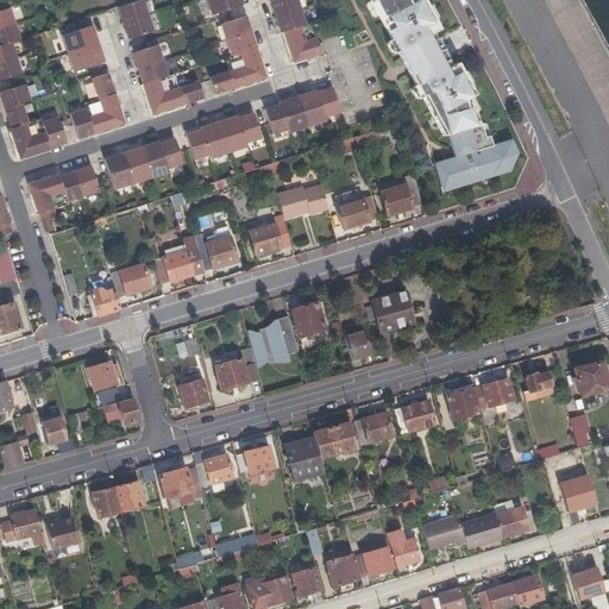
[(144,14),(139,0),(135,0),(114,7),(117,14),(119,23),(144,14)]
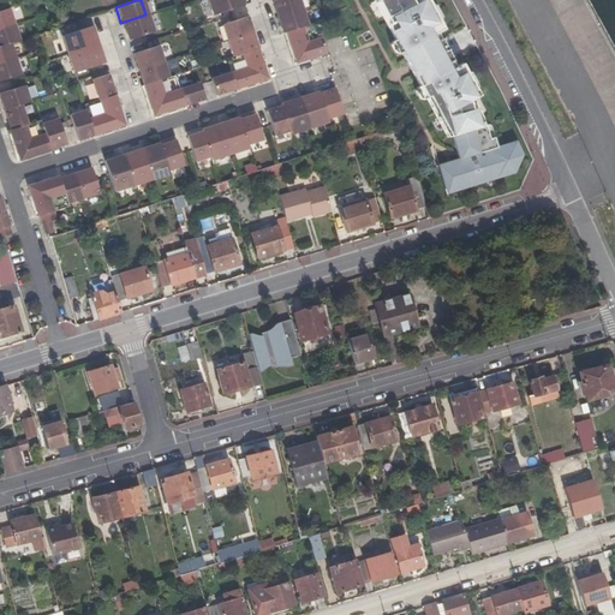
[(203,0),(209,15),(226,10),(240,5),(238,0),(203,0)]
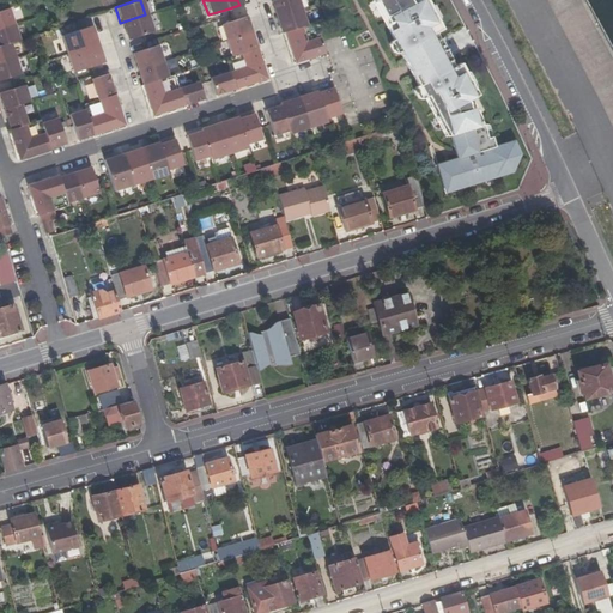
[(269,0),(267,1),(269,7),(273,17),(297,10),(293,0),(269,0)]
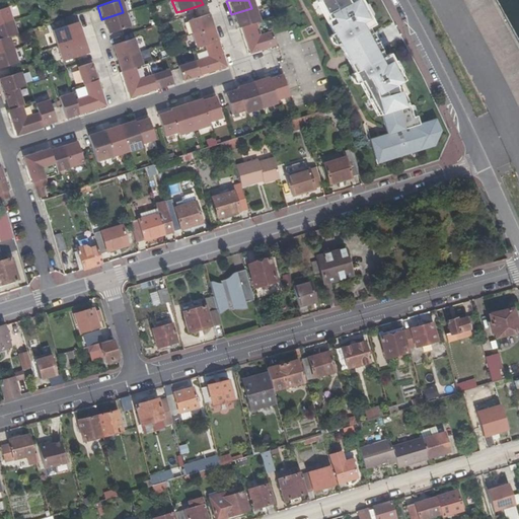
[(318,0),(346,50),(350,48),(355,57),(351,60),(379,112),(383,109),(389,130),(373,135),(381,159),(437,142),(443,127),(438,115),(423,120),(420,113),(416,114),(410,94),(401,80),(406,77),(403,70),(400,71),(394,60),(397,59),(392,51),(382,56),(378,49),(375,50),(368,36),(371,34),(367,26),(376,21),(372,13),(370,14),(364,3),(366,2),(364,0),(318,0)]
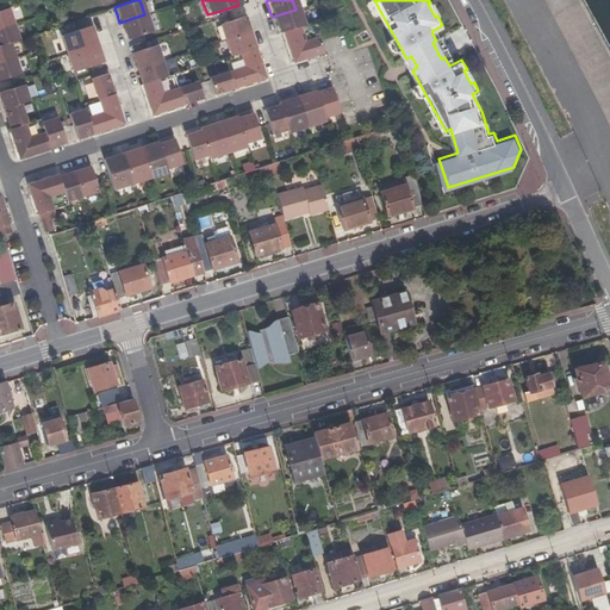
[(0,26),(12,23),(7,7),(0,10),(0,26)]
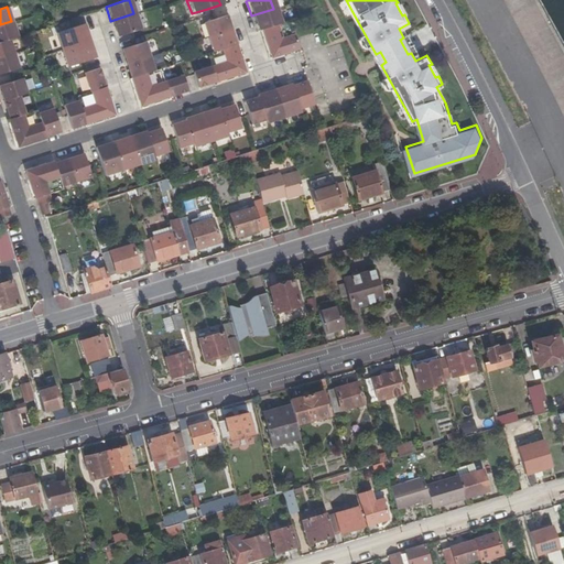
[(128,31),(138,28),(133,13),(110,21),(112,25),(116,35),(128,31)]
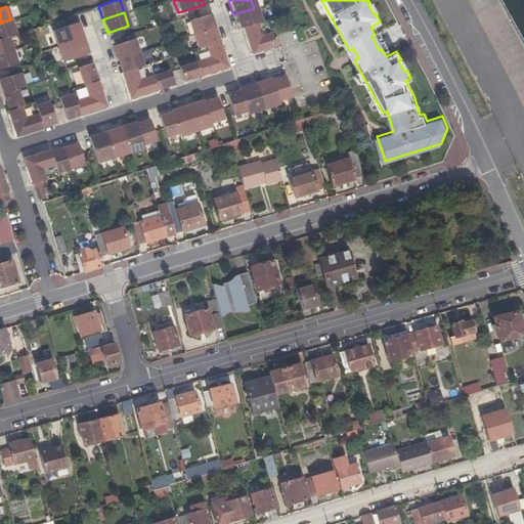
[(190,35),(193,34),(212,28),(209,18),(208,14),(195,18),(186,22),(190,35)]
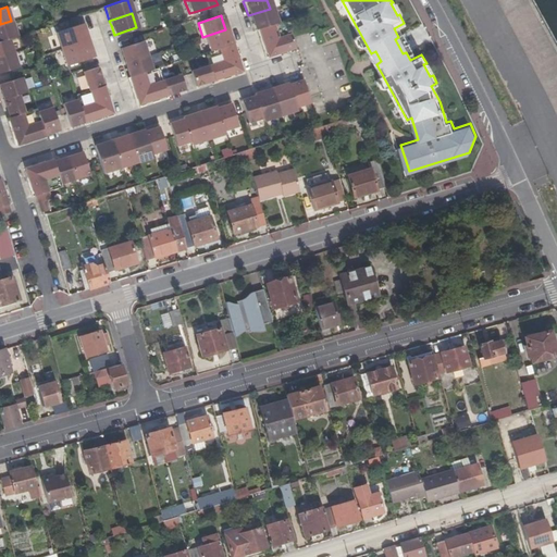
[(15,36),(11,21),(0,24),(0,40),(9,38),(15,36)]
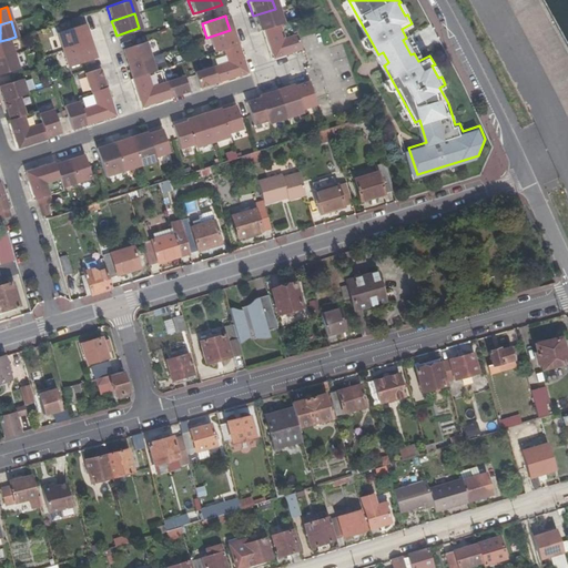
[(83,23),(70,28),(56,32),(61,50),(89,40),(85,31),(83,23)]
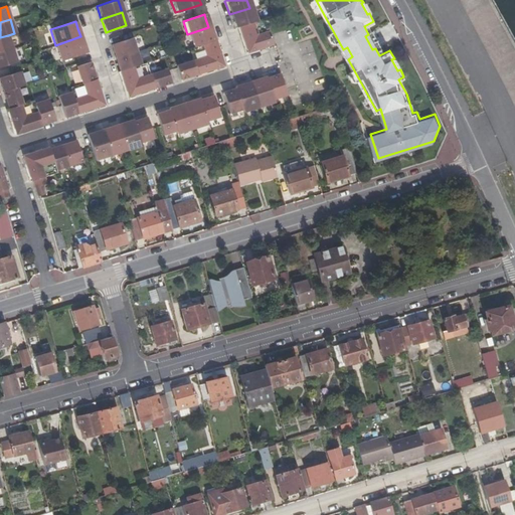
[(266,32),(254,35),(249,22),(235,27),(244,53),(244,52),(270,44),(266,32)]
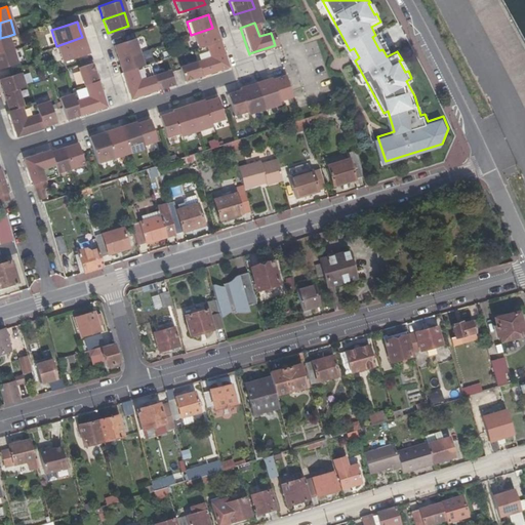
[(212,28),(194,34),(191,35),(196,48),(203,46),(217,41),(214,33),(212,28)]
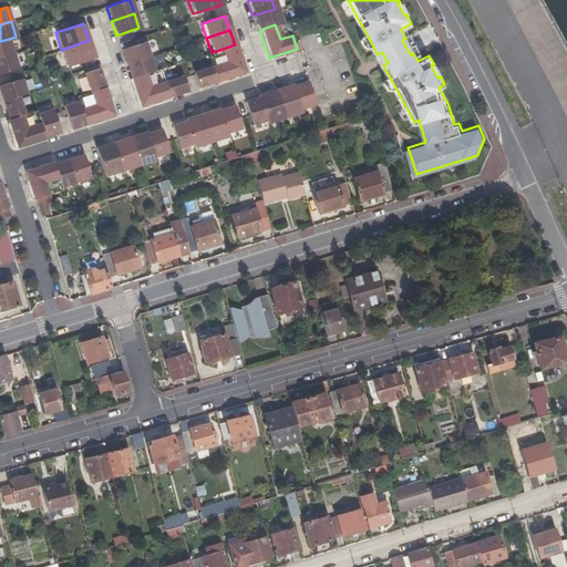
[(410,54),(413,53),(405,38),(402,40),(410,54)]
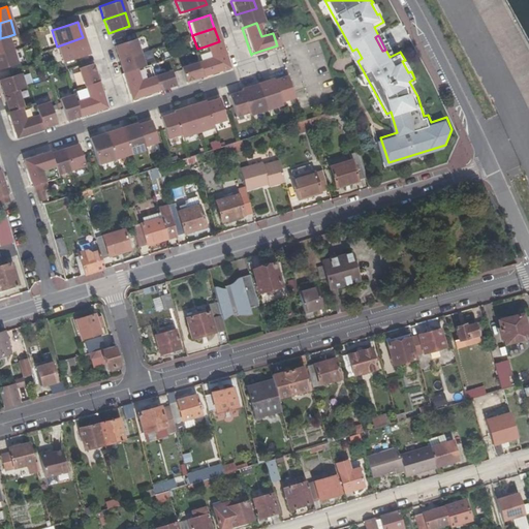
[(0,53),(11,49),(8,36),(0,38),(0,53)]
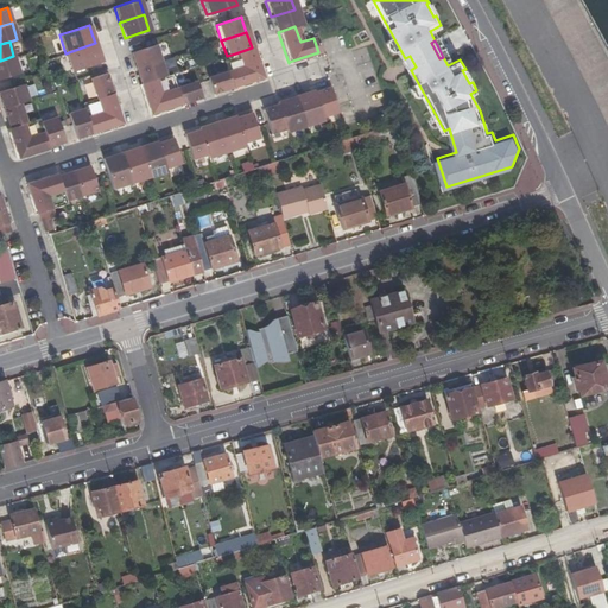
[(71,71),(87,65),(101,61),(96,49),(95,43),(65,54),(71,71)]
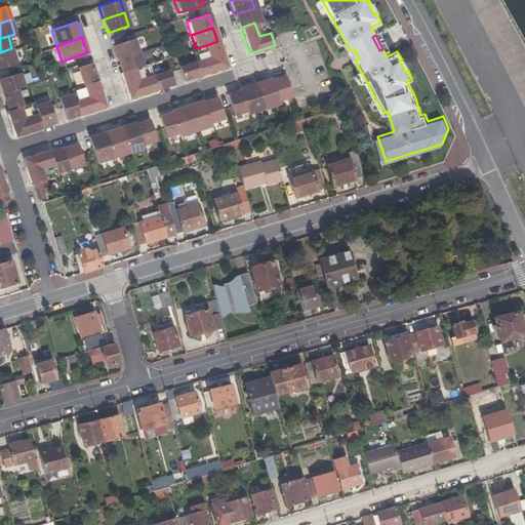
[(133,38),(123,42),(112,45),(114,51),(116,58),(137,52),(133,38)]
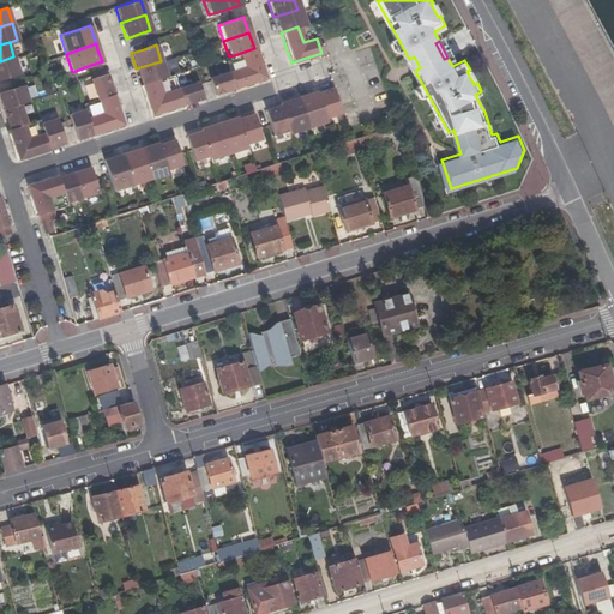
[(258,59),(254,48),(238,54),(242,68),(228,73),(233,88),(248,83),(264,78),(258,59)]
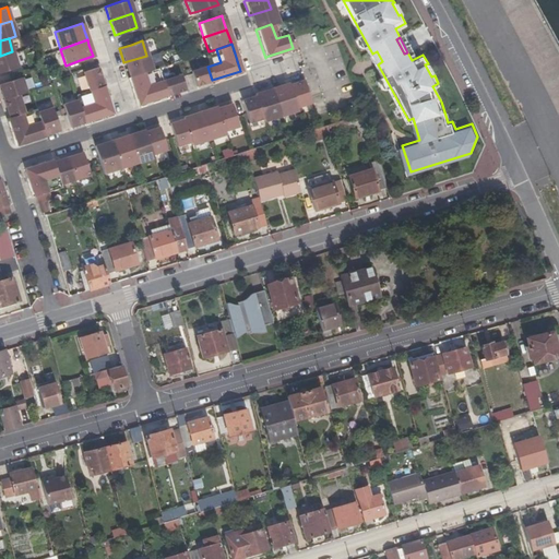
[(0,71),(7,70),(18,67),(12,51),(0,56),(0,71)]
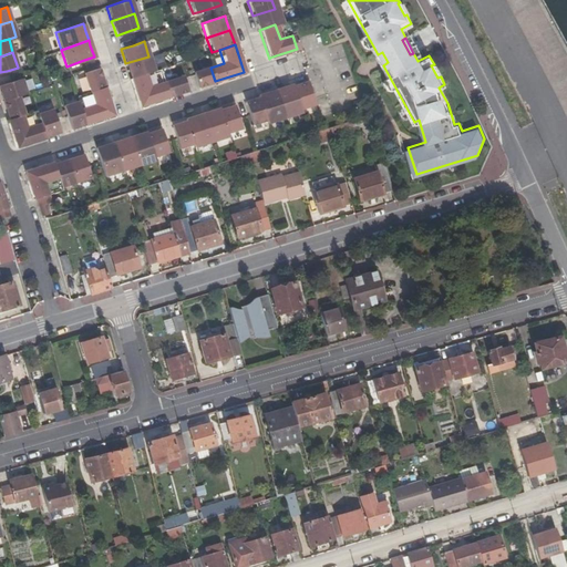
[(378,54),(383,65),(388,62),(382,52),(378,54)]
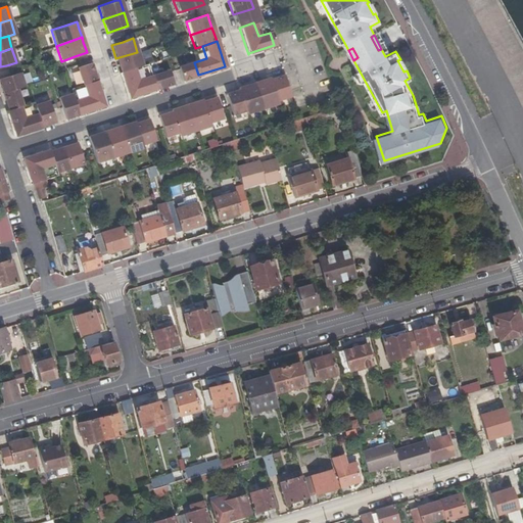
[(117,64),(120,73),(133,68),(142,65),(137,52),(115,58),(117,64)]
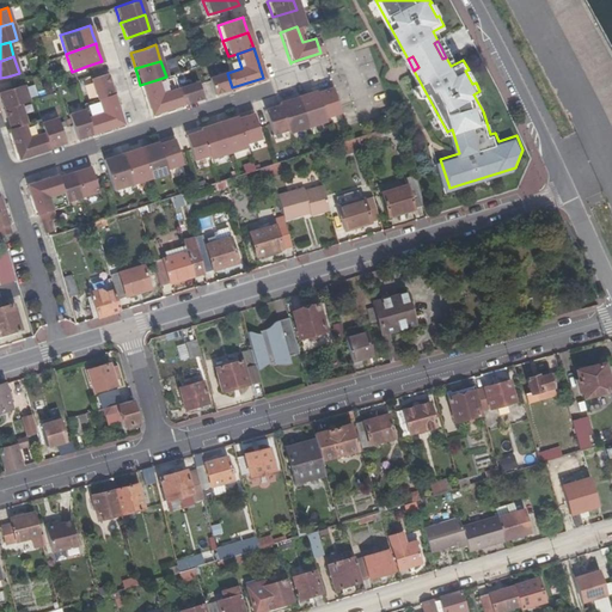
[(96,99),(97,98),(112,93),(108,80),(105,73),(91,78),(89,78),(96,99)]
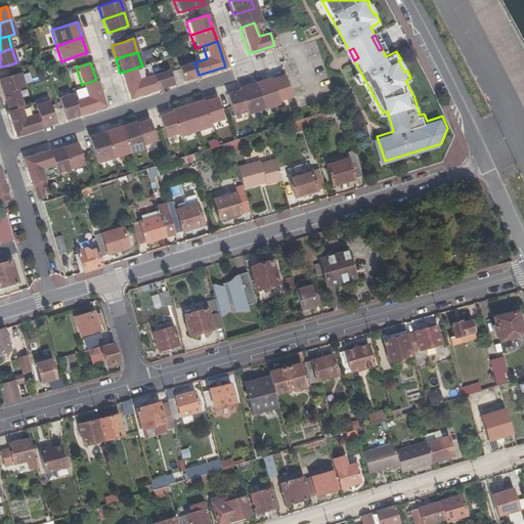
[(188,79),(199,75),(194,62),(177,69),(181,81),(188,79)]
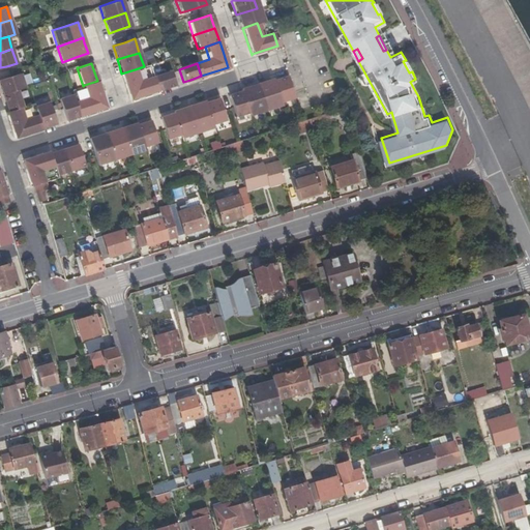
[(139,82),(135,69),(121,74),(125,84),(130,99),(144,94),(156,90),(152,78),(139,82)]
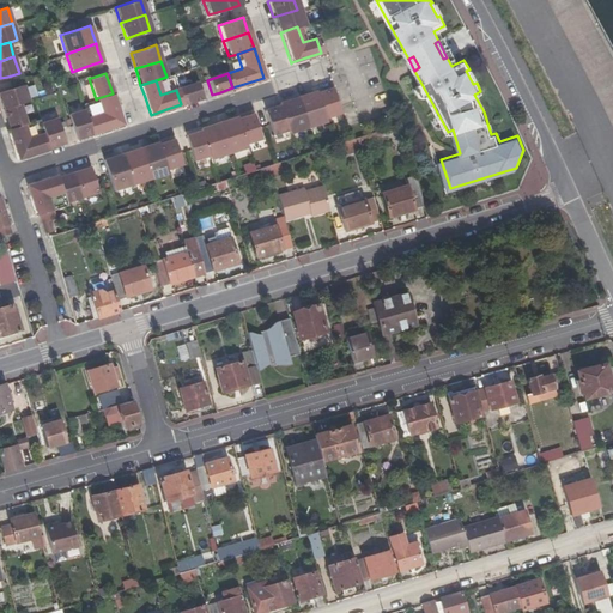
[(196,83),(176,90),(181,104),(189,102),(201,98),(196,83)]
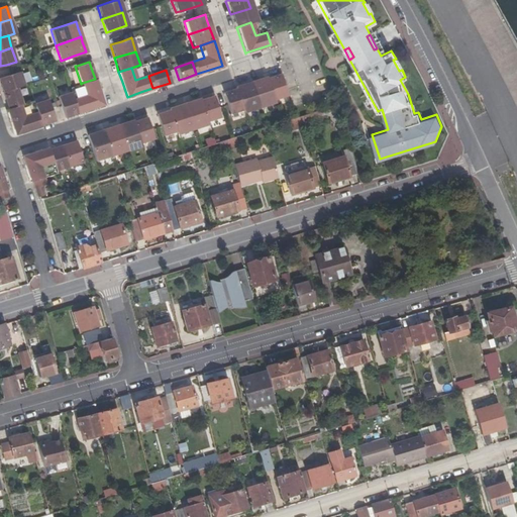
[(0,85),(2,92),(15,88),(23,85),(19,72),(9,75),(0,77),(0,85)]
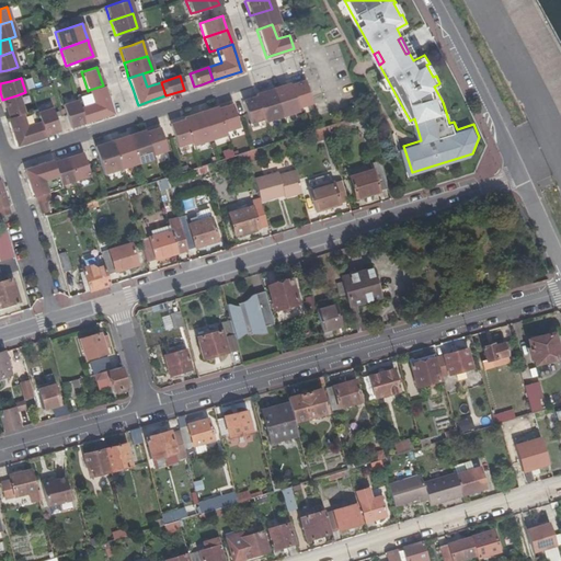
[(295,107),(309,103),(302,81),(300,81),(295,83),(288,86),(295,107)]
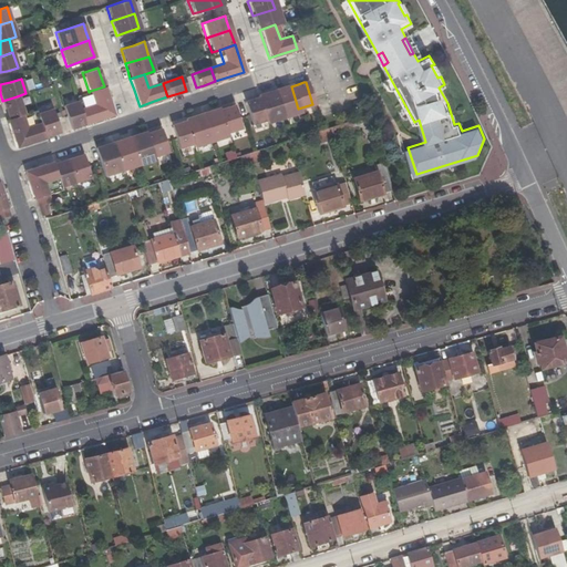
[(299,112),(298,109),(291,86),(290,84),(280,88),(274,90),(282,117),(299,112)]
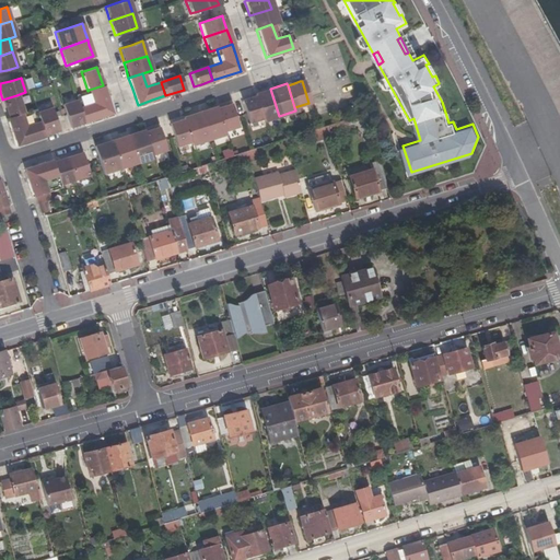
[(89,90),(92,102),(79,106),(83,123),(101,117),(112,113),(106,97),(103,85),(89,90)]
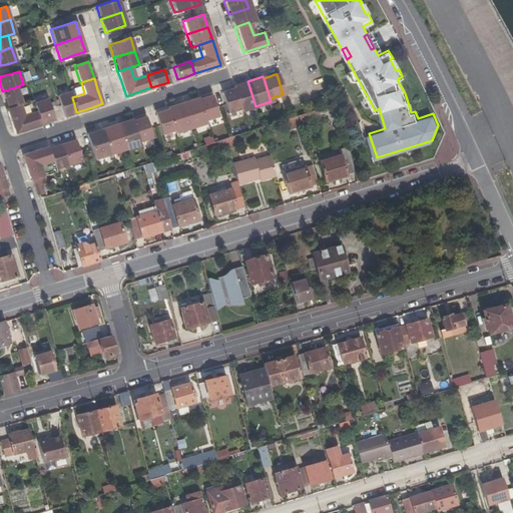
[(240,111),(255,106),(247,81),(239,84),(231,86),(232,88),(239,108),(240,111)]
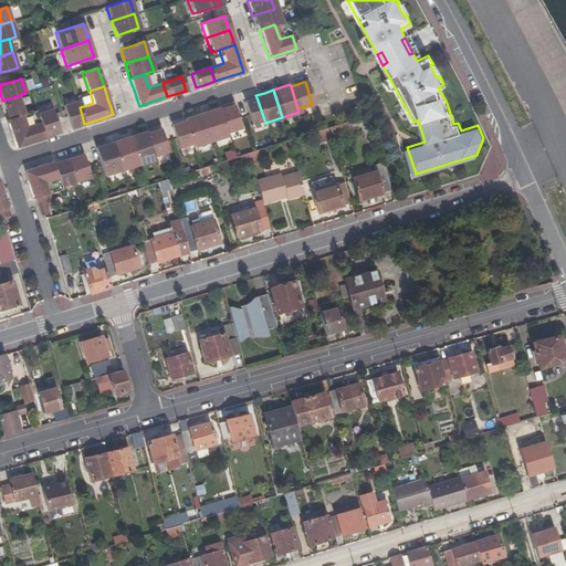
[(8,119),(22,114),(17,96),(2,101),(4,107),(8,119)]
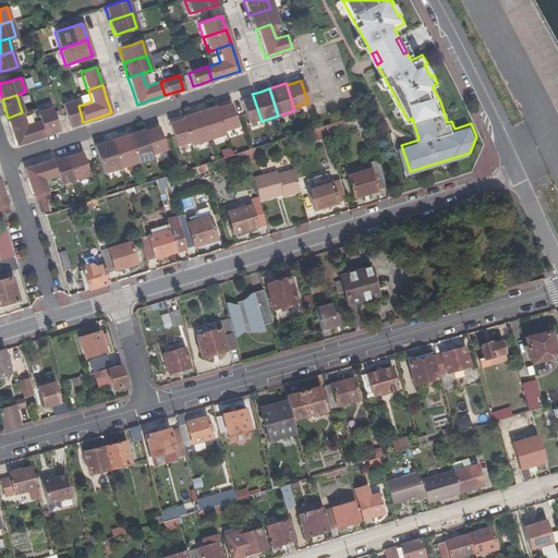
[(242,112),(246,122),(261,118),(253,96),(245,98),(239,100),(242,112)]
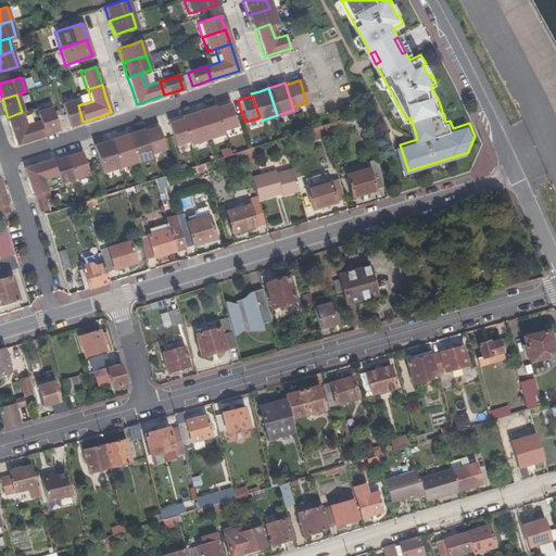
[(75,124),(83,122),(78,105),(76,99),(61,103),(64,113),(68,126),(75,124)]
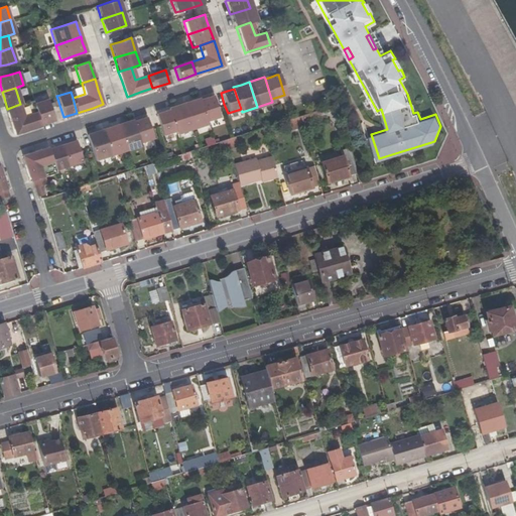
[(218,117),(215,107),(211,96),(205,98),(199,100),(206,120),(218,117)]
